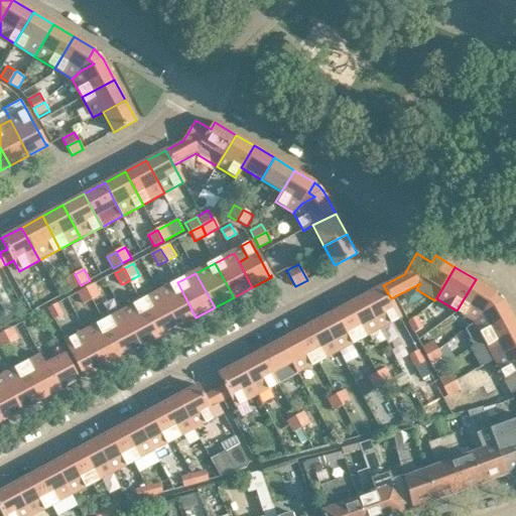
[(66,278),(72,290),(81,285),(75,274),(66,278)]
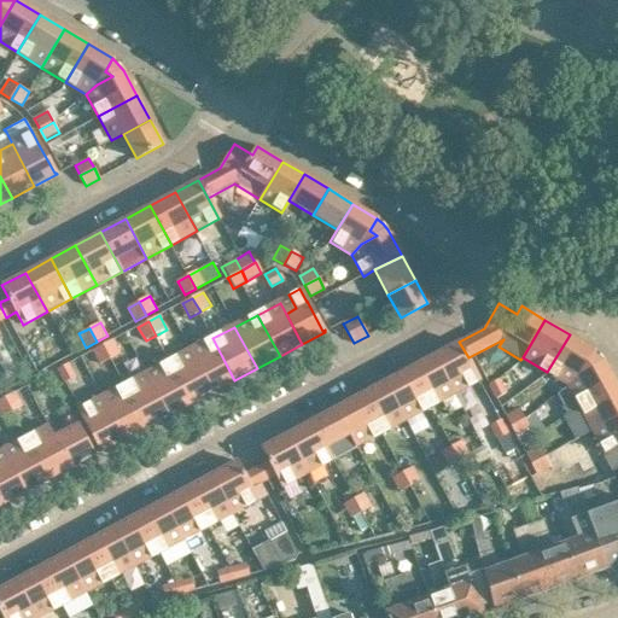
[(594,350),(570,334),(547,372),(567,385),(578,375),(594,367),(586,362),(594,350)]
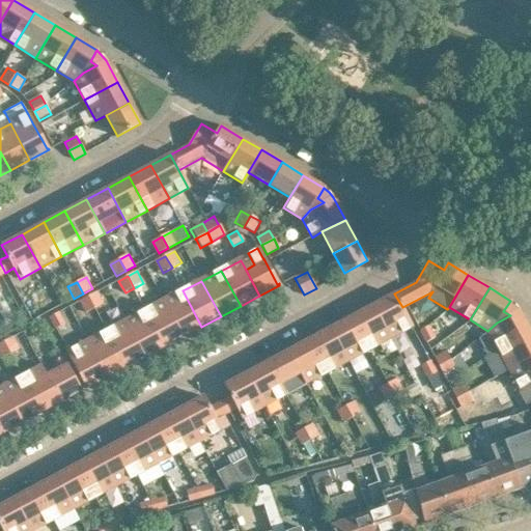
[(183,290),(164,301),(183,337),(201,327),(183,290)]
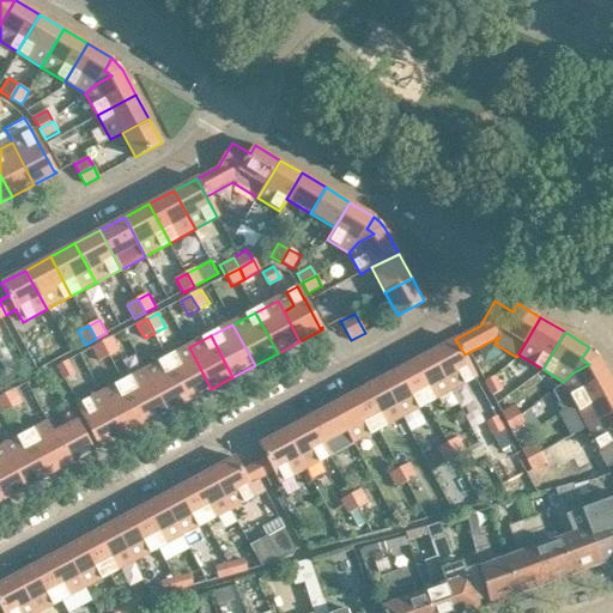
[(122,351),(114,337),(103,343),(111,356),(122,351)]
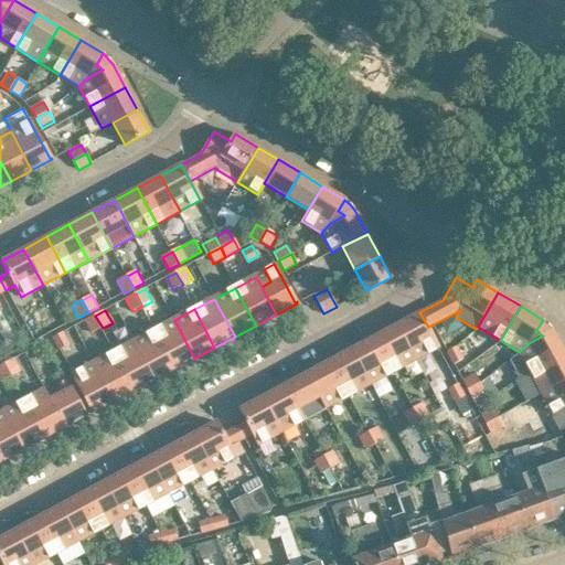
[(419,312),(397,324),(416,360),(437,348),(426,328),(428,327),(419,312)]
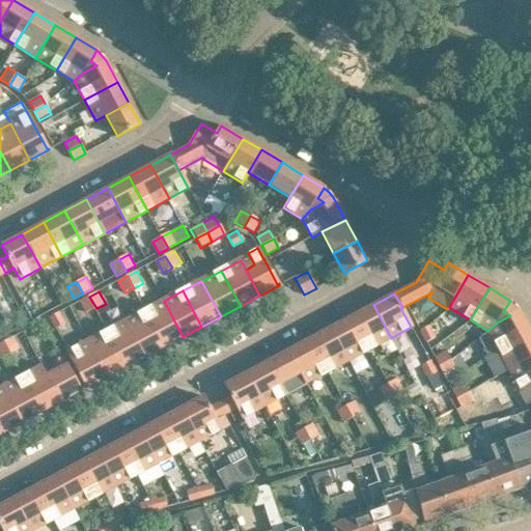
[(87,313),(96,308),(89,297),(81,301),(87,313)]
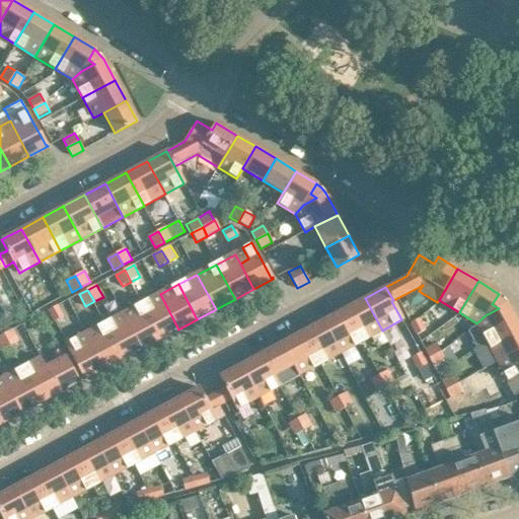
[(160,339),(178,329),(160,294),(141,304),(160,339)]
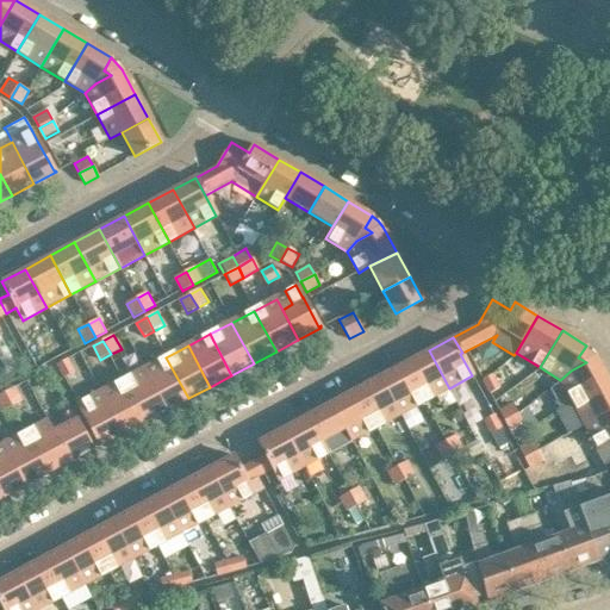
[(560,380),(552,388),(562,406),(572,402),(609,381),(597,356),(586,346),(578,358),(586,362),(571,371),(560,380)]
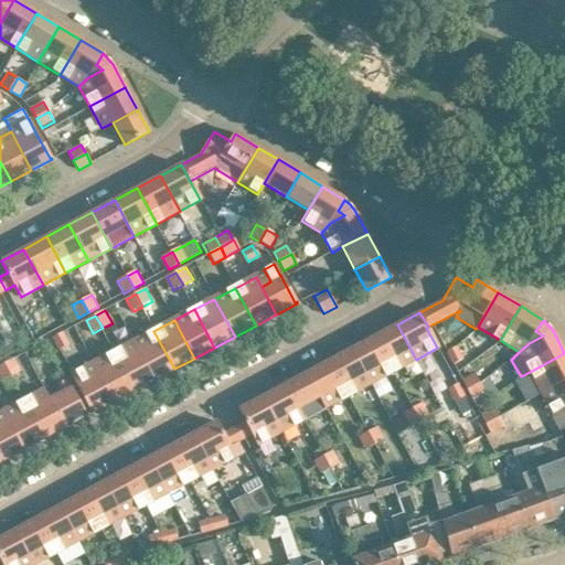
[(416,360),(397,324),(374,337),(393,372),(416,360)]
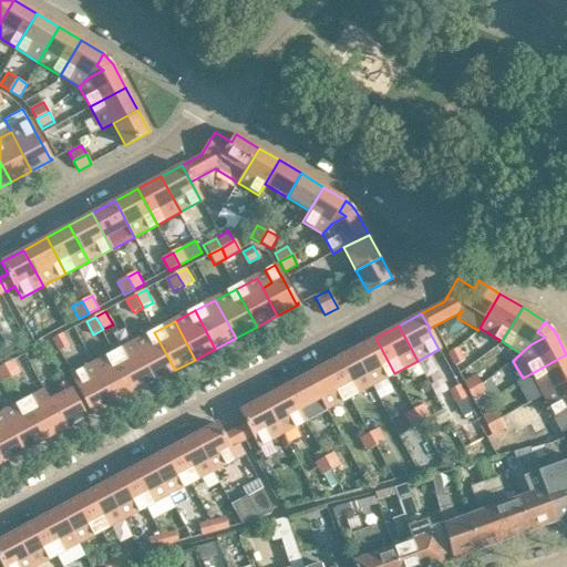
[(154,332),(134,343),(154,381),(175,370),(154,332)]
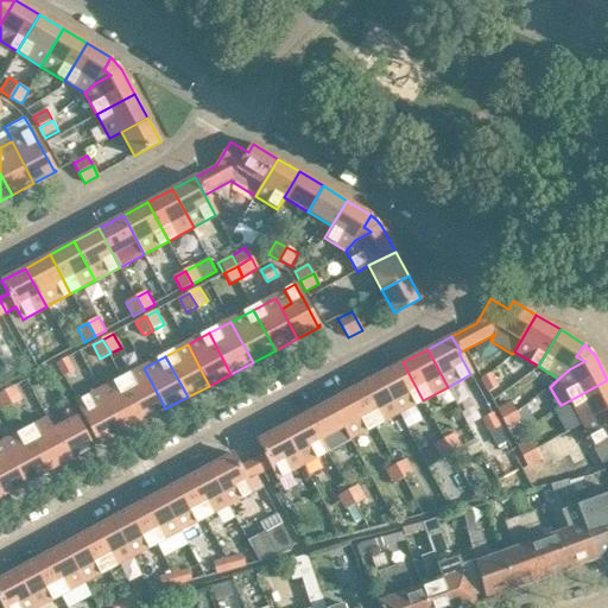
[(76,372),(69,358),(57,363),(64,378),(76,372)]
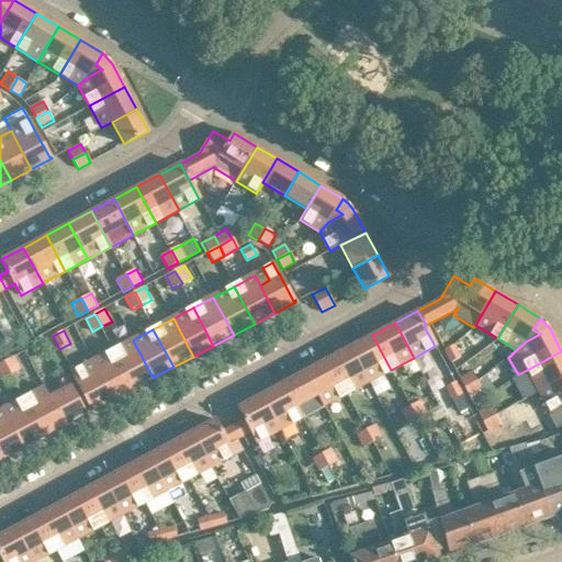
[(372,335),(350,347),(369,382),(391,370),(372,335)]
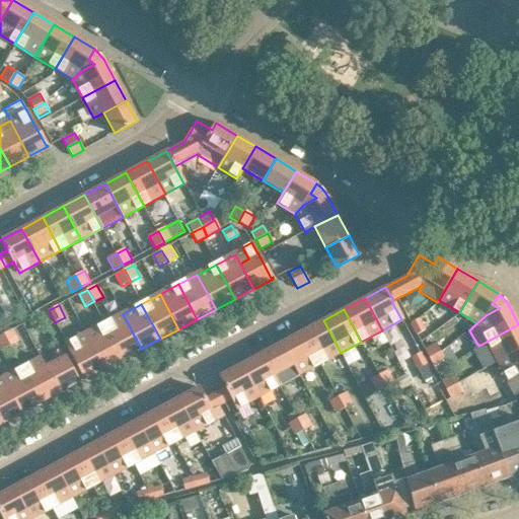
[(42,314),(32,319),(40,331),(48,326),(42,314)]
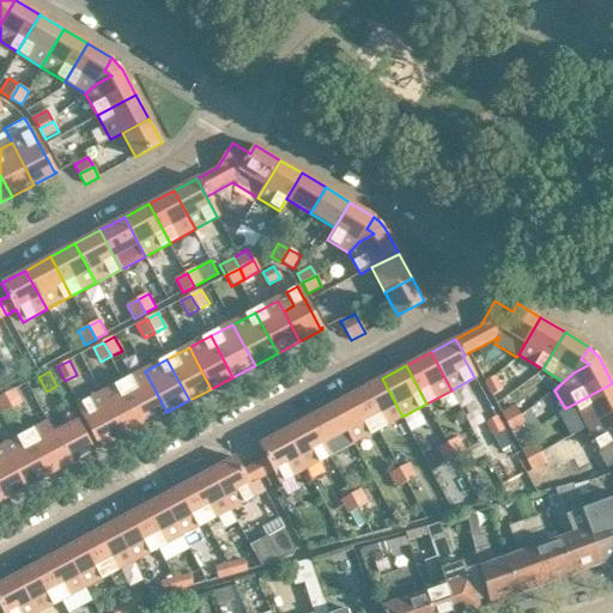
[(145,424),(167,412),(145,371),(122,382),(145,424)]
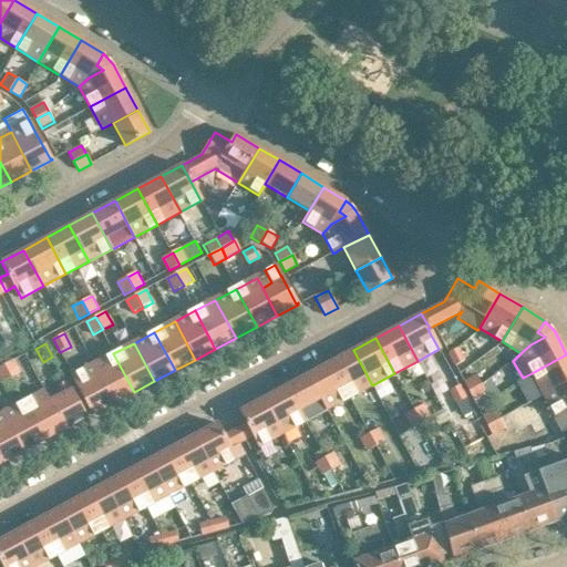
[(457,348),(449,353),(455,366),(464,360),(457,348)]
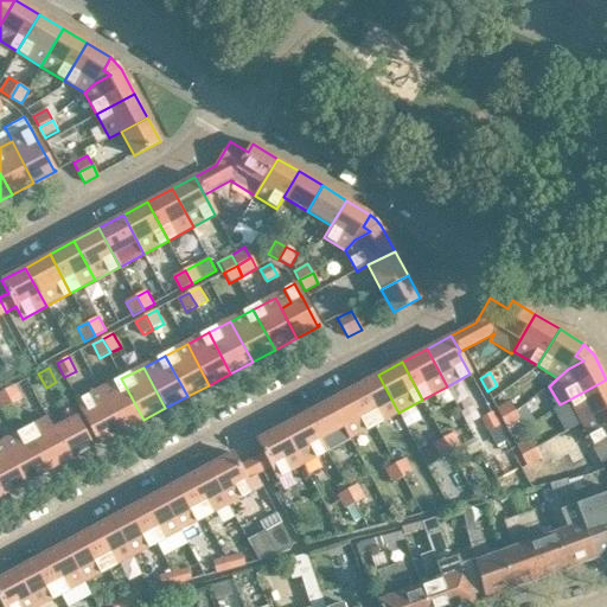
[(378,375),(353,388),(374,426),(398,413),(378,375)]
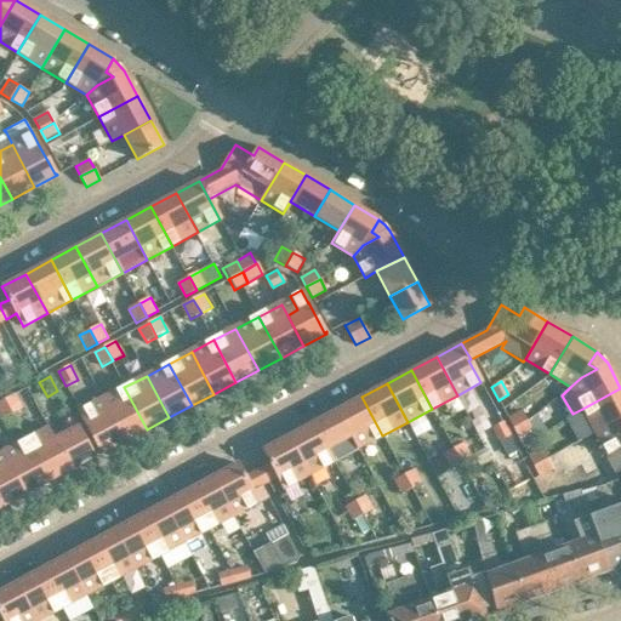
[(125,442),(147,429),(124,387),(102,399),(125,442)]
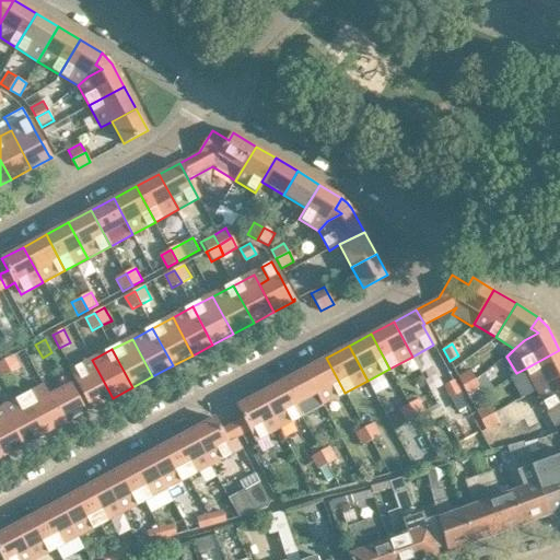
[(559,378),(559,349),(559,350),(525,369),(537,392),(559,378)]
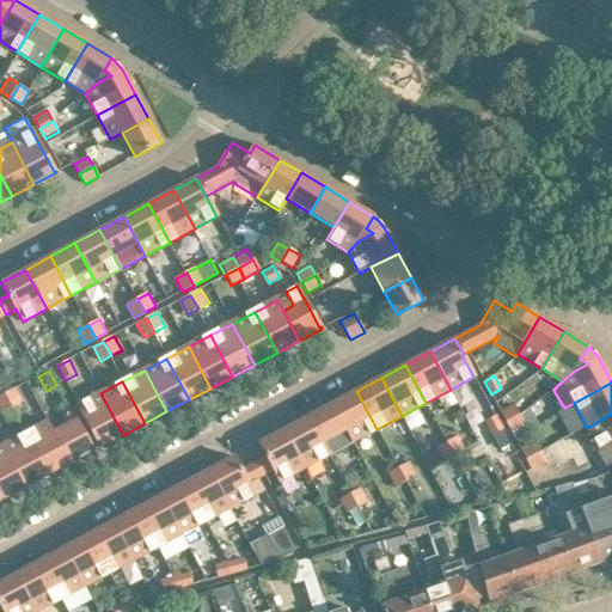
[(25,402),(17,389),(6,393),(14,408),(25,402)]
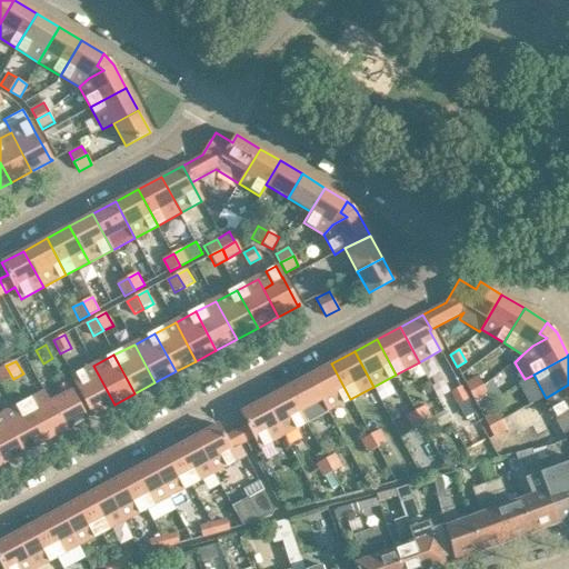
[(350,399),(331,363),(308,376),(321,400),(327,411),(350,399)]
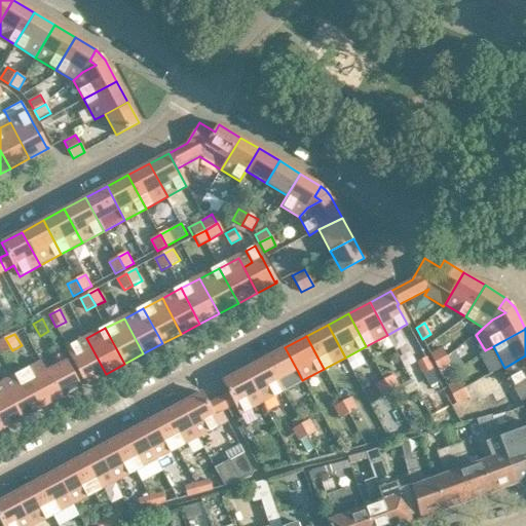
[(0,349),(3,355),(12,350),(5,338),(0,341),(0,349)]
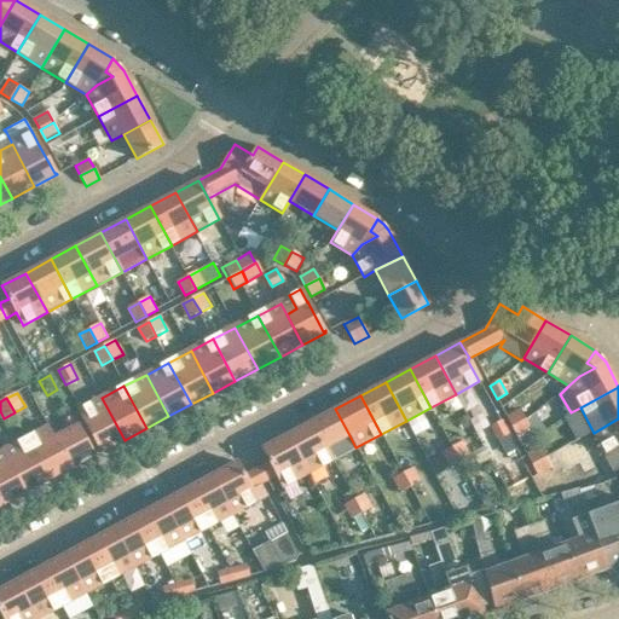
[(100,453),(125,440),(102,398),(79,410),(102,451),(99,452),(100,453)]
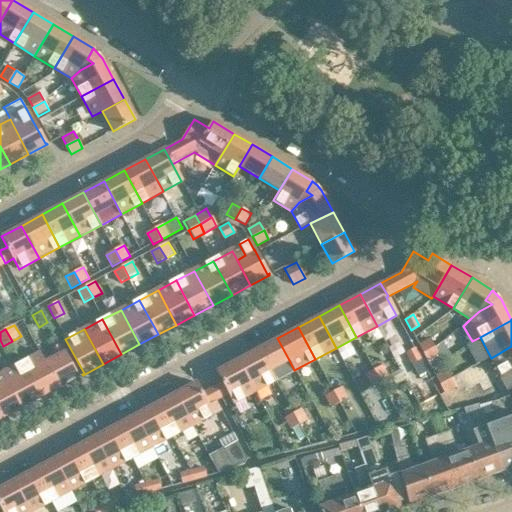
[(277,338),(256,349),(274,381),(294,370),(289,360),(277,338)]
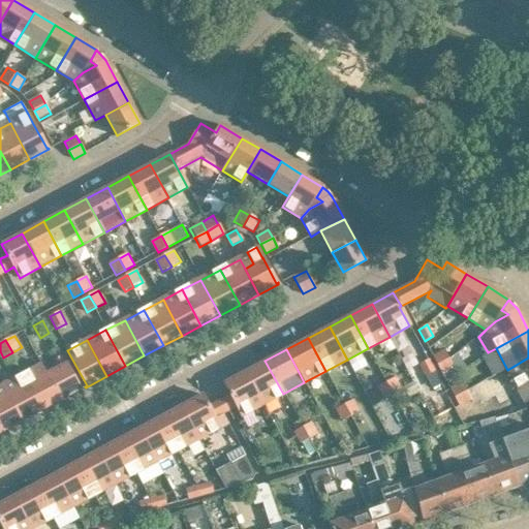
[(433,356),(437,365),(448,359),(444,350),(433,356)]
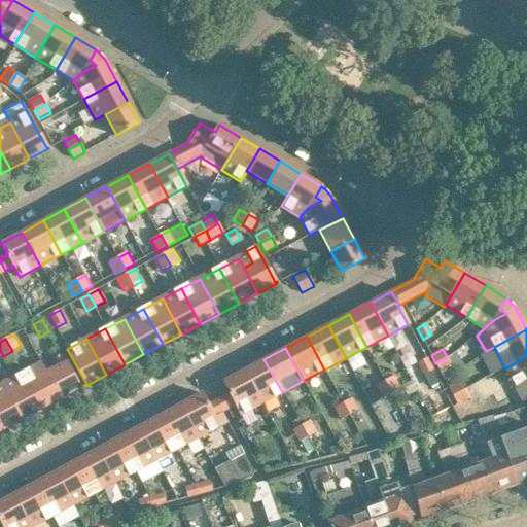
[(447,357),(435,363),(444,379),(463,365),(455,351),(447,357)]
